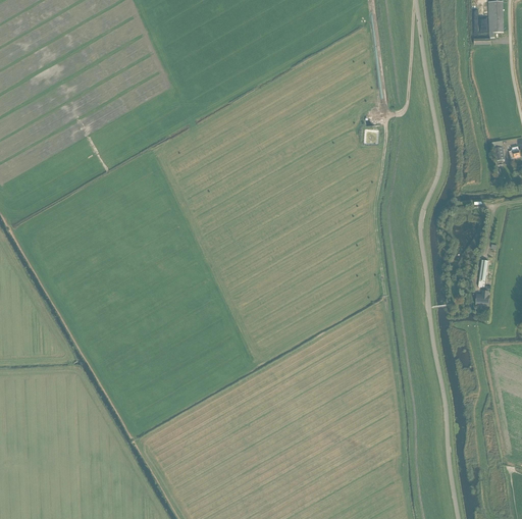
[(488,0),(488,21),(489,36),(494,36),(494,31),(504,31),(503,0),(488,0)]
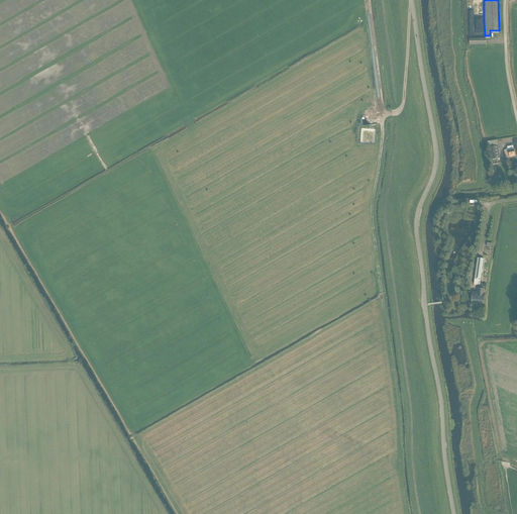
[(489,145),(491,158),(500,156),(498,143),(497,137),(488,139),(489,145)]
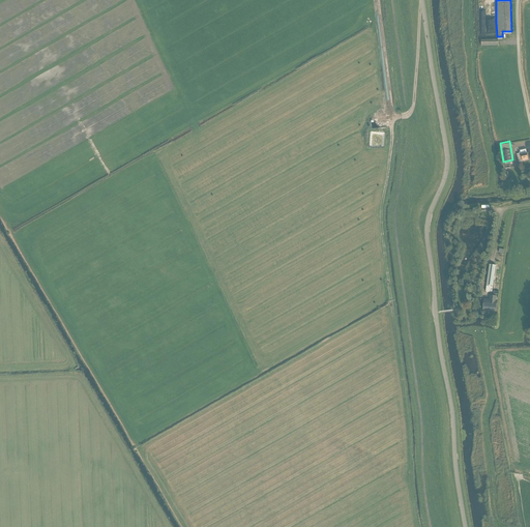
[(520,148),(520,150),(519,150),(520,151),(517,152),(519,158),(528,156),(526,147),(520,148)]
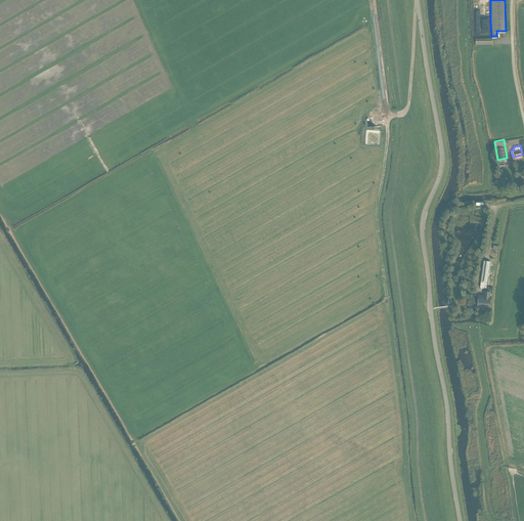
[(487,283),(490,262),(484,261),(481,281),(487,283)]
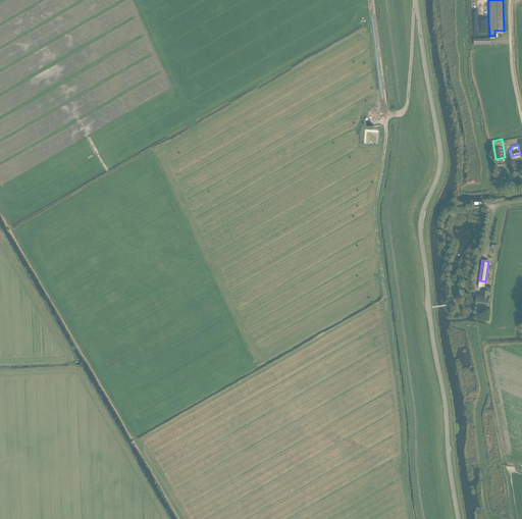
[(476,302),(488,304),(489,294),(488,294),(489,290),(486,290),(482,289),(482,293),(477,293),(476,302)]
